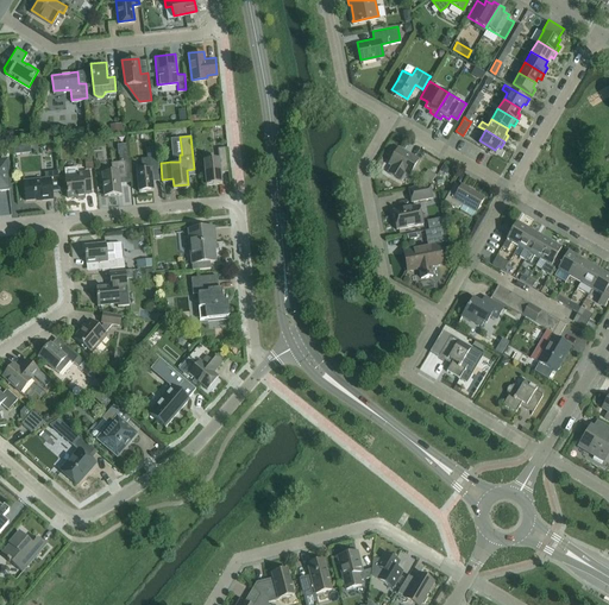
[(227,166),(225,145),(209,146),(211,158),(203,159),(206,183),(221,181),(220,166),(227,166)]
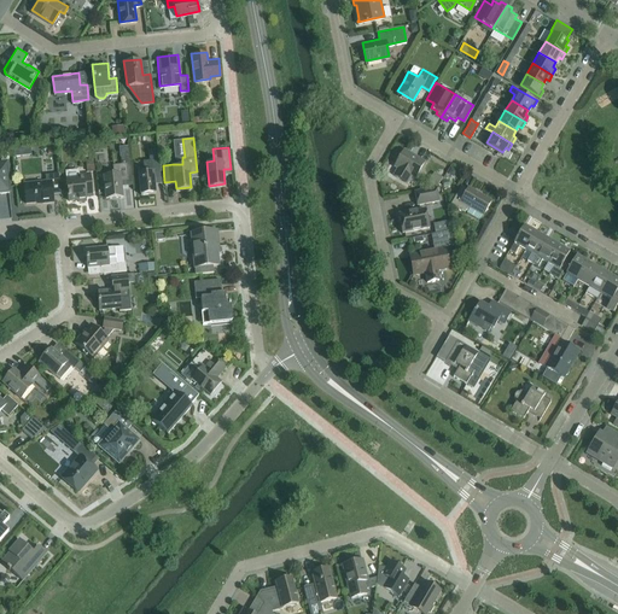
[(415,175),(418,170),(424,159),(403,147),(395,163),(398,165),(394,173),(396,174),(406,180),(407,180),(410,173),(415,175)]
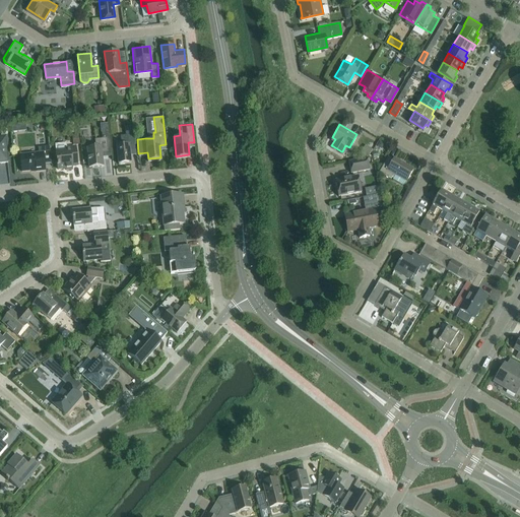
[(95,145),(87,146),(89,165),(103,164),(103,154),(109,154),(112,153),(109,129),(102,130),(103,136),(94,137),(95,145)]
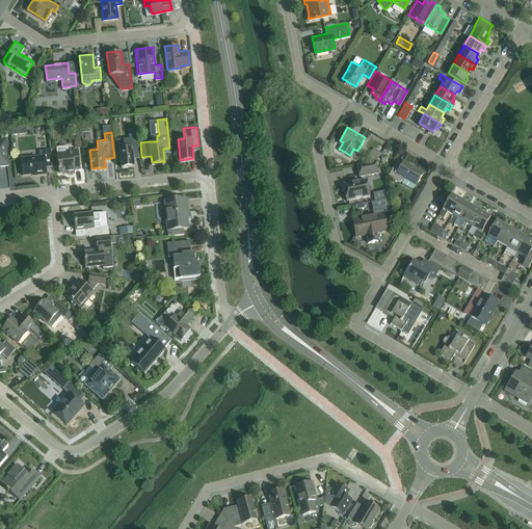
[(133,164),(132,152),(138,151),(137,135),(123,137),(124,147),(120,148),(122,165),(133,164)]
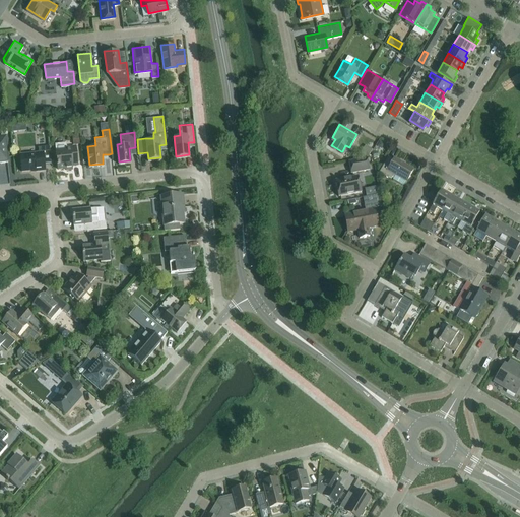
[(67,145),(66,141),(55,142),(56,149),(58,167),(65,166),(66,168),(72,167),(71,163),(77,163),(76,144),(67,145)]
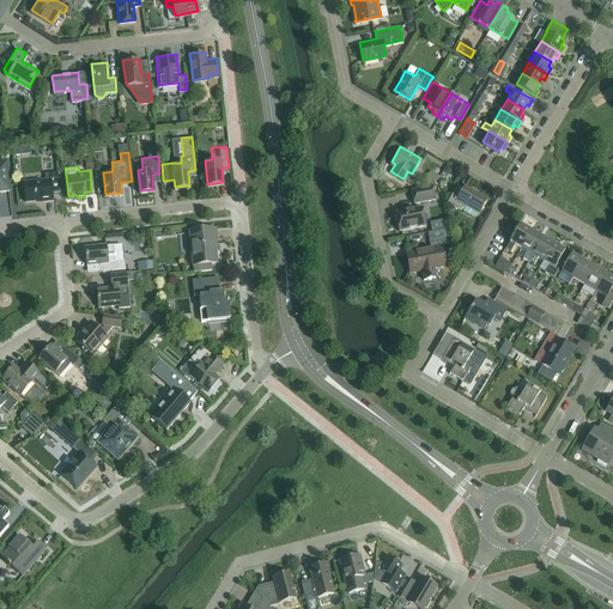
[(434,183),(439,172),(431,168),(425,178),(434,183)]
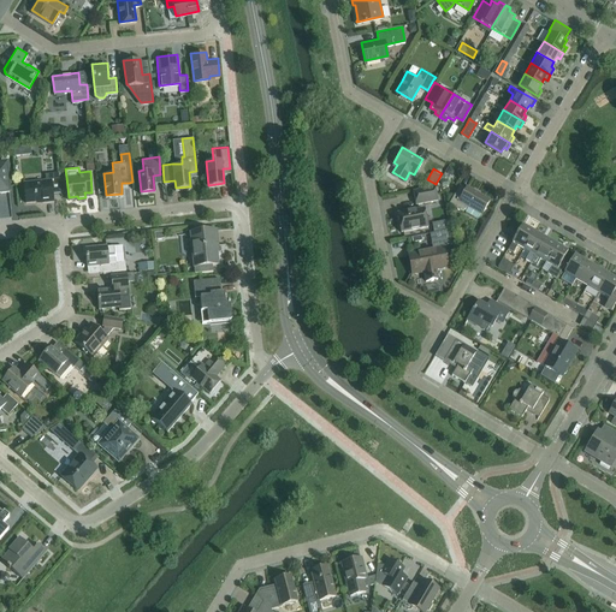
[(53,198),(52,191),(60,190),(58,170),(45,172),(46,179),(23,180),(25,200),(42,198),(42,200),(53,198)]
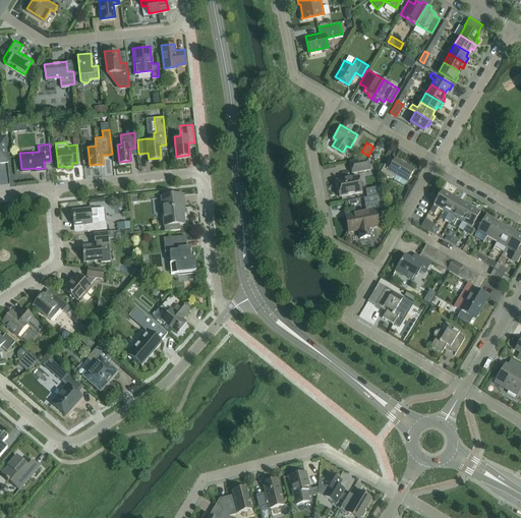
[(394,158),(389,155),(380,170),(392,177),(394,172),(395,173),(393,175),(394,177),(403,183),(405,182),(407,180),(414,168),(395,157),(394,158)]
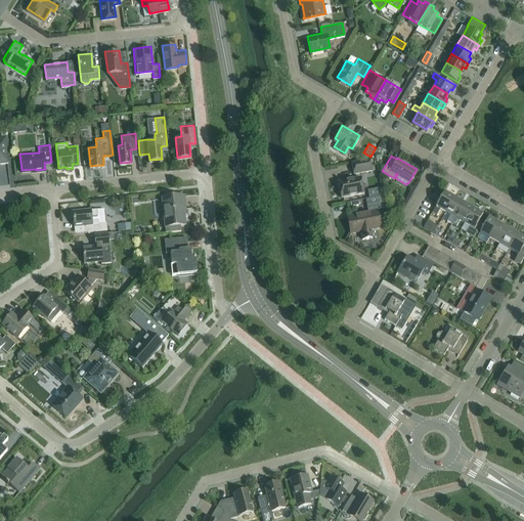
[(354,172),(372,168),(369,157),(351,161),(354,172)]
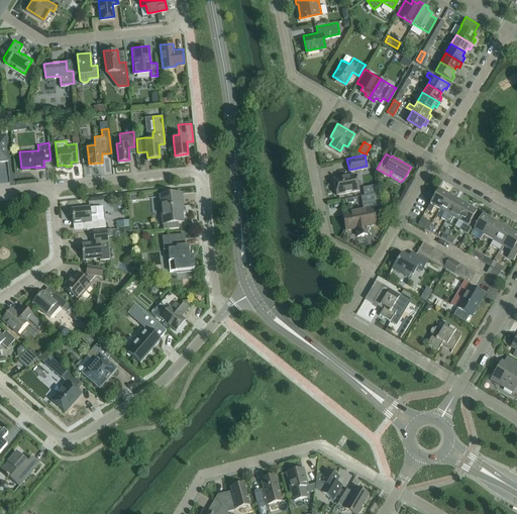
[(336,193),(346,191),(358,189),(355,173),(333,177),(336,193)]
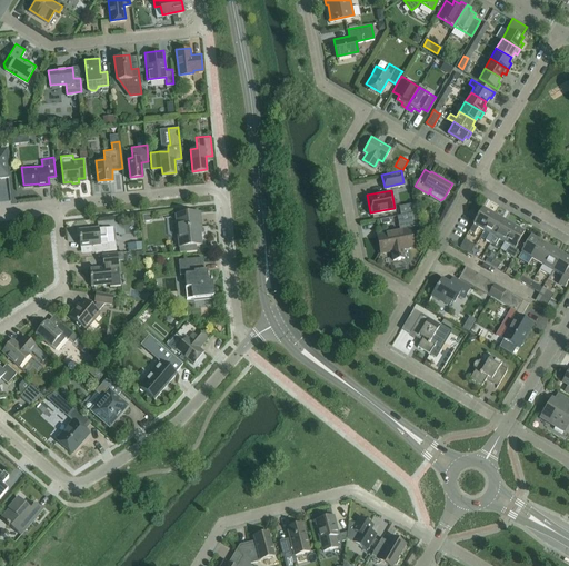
[(475,212),(478,207),(472,204),(469,209),(475,212)]
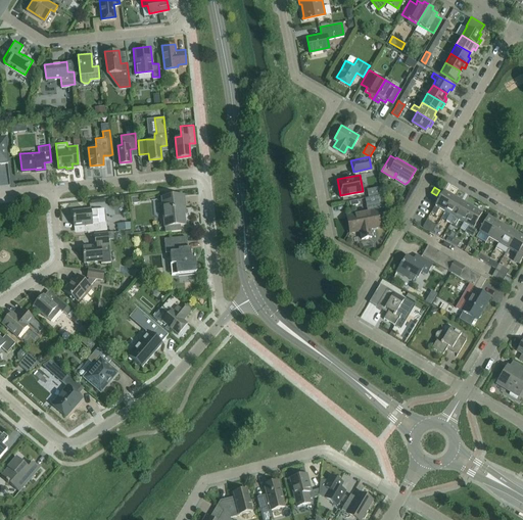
[(444,209),(453,195),(443,189),(434,203),(435,203),(431,209),(435,213),(439,206),(444,209)]
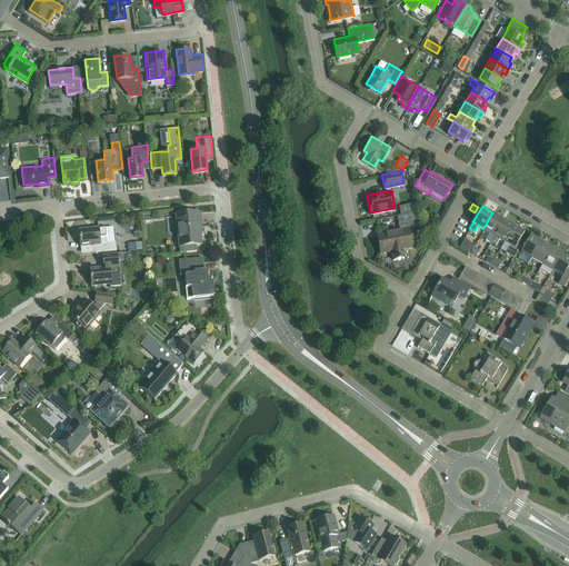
[(405,255),(402,247),(411,245),(407,225),(418,222),(416,210),(397,214),(400,229),(379,232),(382,250),(391,248),(393,257),(405,255)]
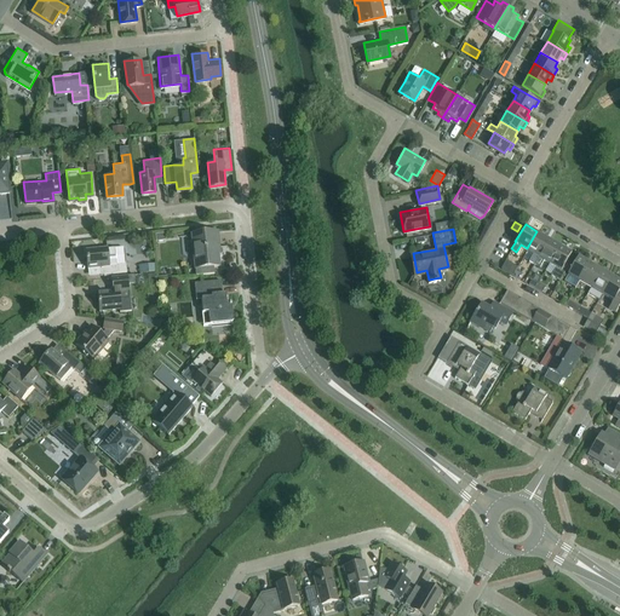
[(212,270),(211,264),(219,263),(216,230),(191,232),(195,272),(214,271),(214,270),(212,270)]
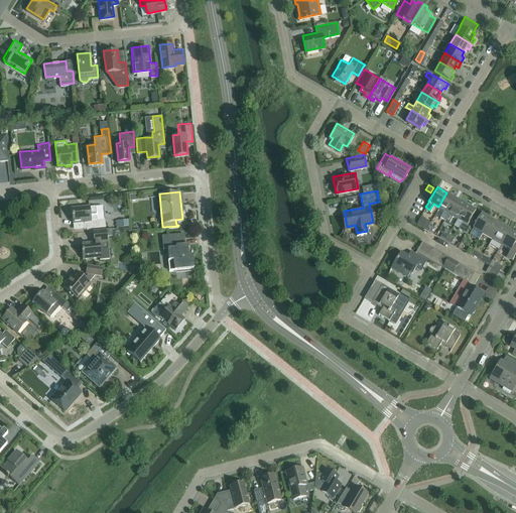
[(444,218),(447,212),(457,198),(446,193),(438,207),(443,210),(439,216),(444,218)]
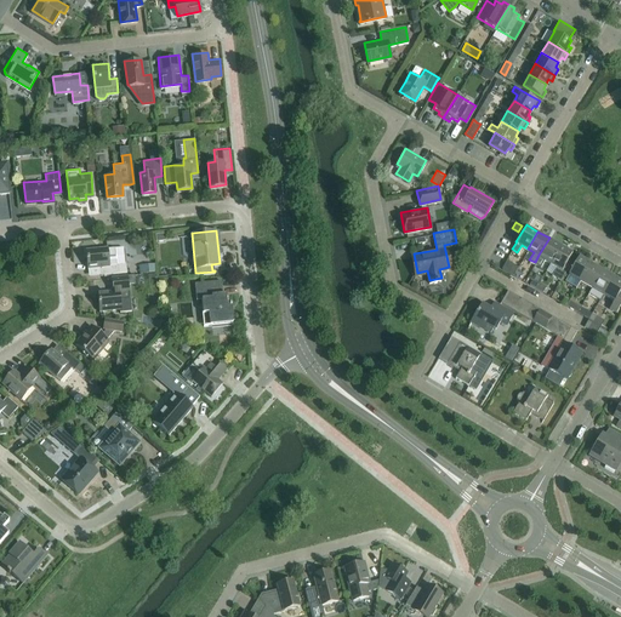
[(551,262),(560,244),(550,238),(539,255),(535,262),(540,266),(545,258),(551,262)]
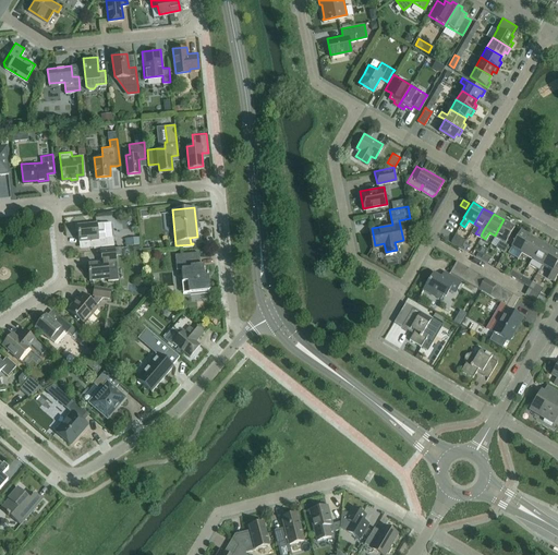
[(513,226),(504,219),(495,236),(500,239),(496,245),(504,251),(508,242),(506,241),(514,226),(513,226)]
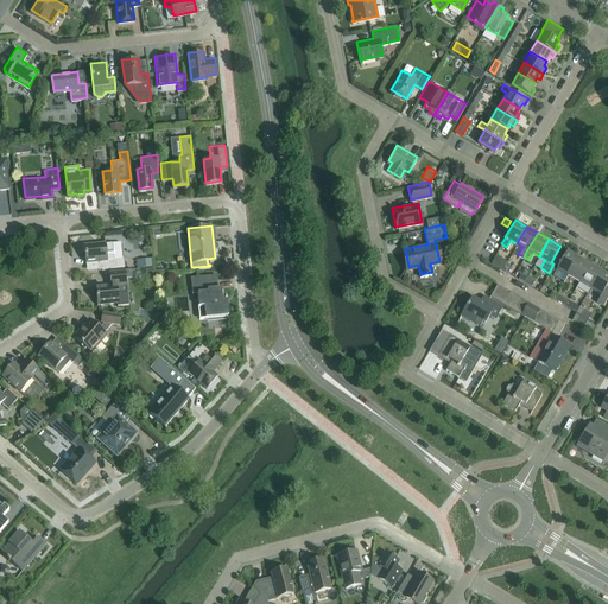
[(84,242),(84,240),(83,240),(86,260),(101,259),(102,266),(125,264),(124,256),(114,256),(113,241),(106,241),(105,240),(84,242)]
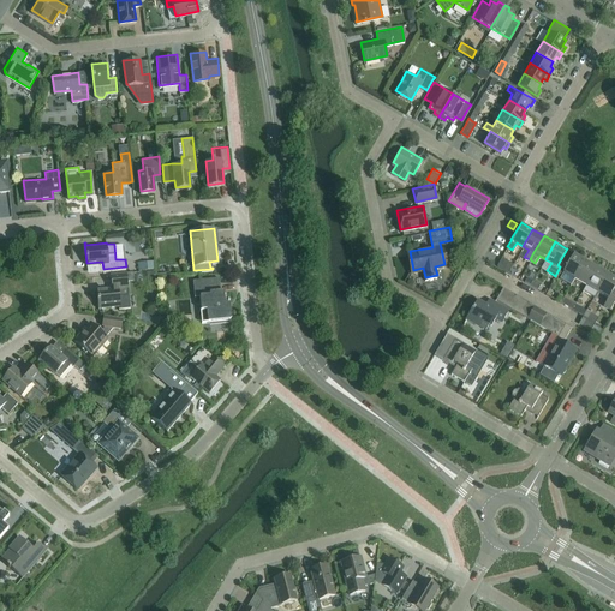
[(459,261),(467,256),(464,250),(455,253),(459,261)]
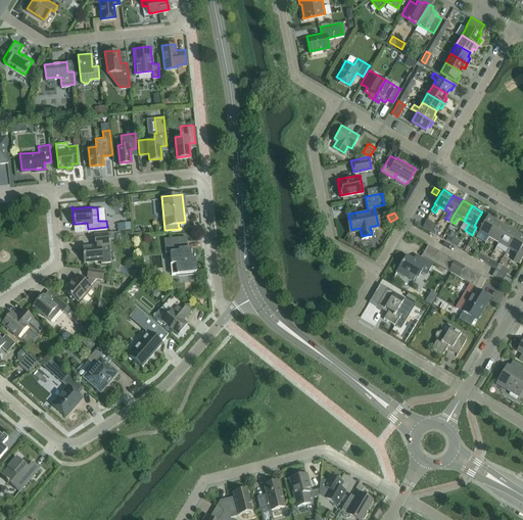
[(486,239),(488,235),(496,221),(487,215),(476,234),(485,240),(485,239),(486,239)]
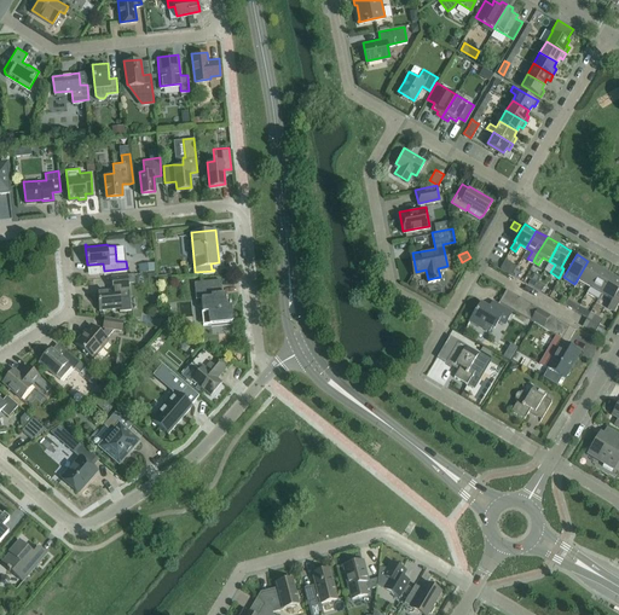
[(512,272),(514,267),(516,264),(515,264),(505,257),(501,266),(512,272)]
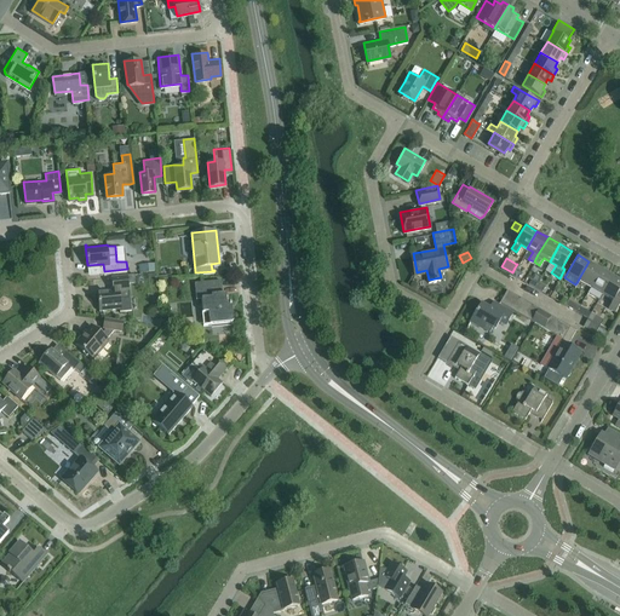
[(590,285),(601,268),(589,262),(579,278),(590,285)]
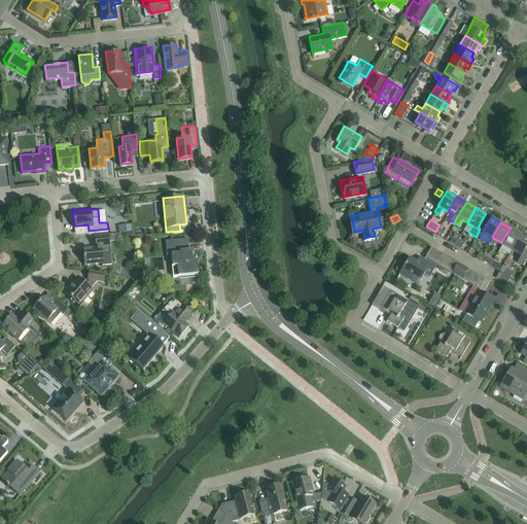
[(508,252),(512,248),(520,233),(511,228),(501,242),(502,243),(500,247),(508,252)]
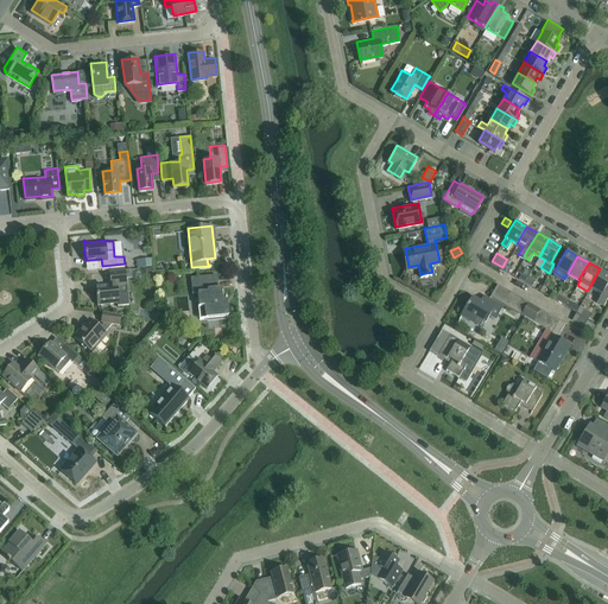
[(153,266),(145,266),(146,275),(145,287),(154,288),(153,266)]
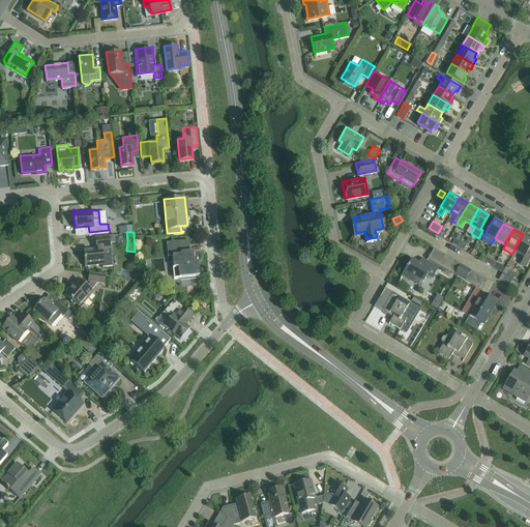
[(110,240),(116,240),(115,233),(95,235),(96,246),(83,249),(85,266),(86,266),(86,264),(101,262),(102,264),(112,263),(110,240)]
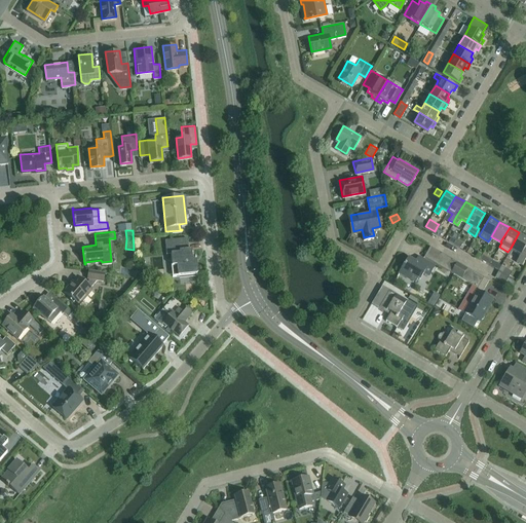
[(522,263),(525,255),(525,244),(525,243),(525,236),(519,232),(511,248),(520,253),(516,260),(522,263)]
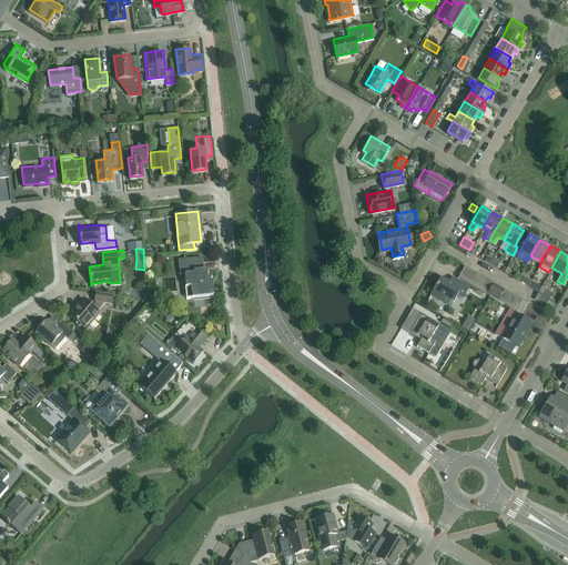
[(203,268),(202,254),(178,256),(180,272),(184,272),(186,284),(185,284),(186,296),(213,293),(211,275),(208,275),(206,266),(203,268)]
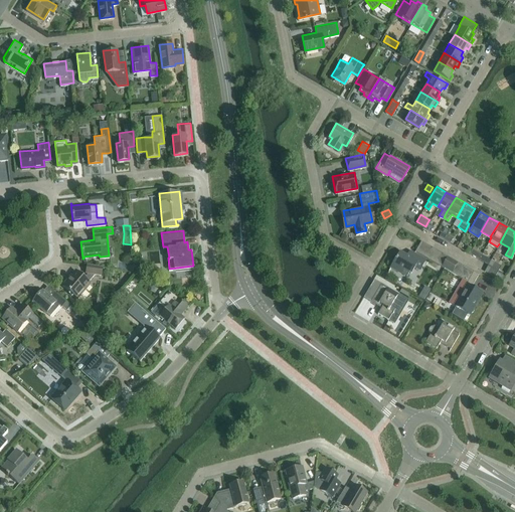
[(420,252),(426,242),(421,239),(415,249),(420,252)]
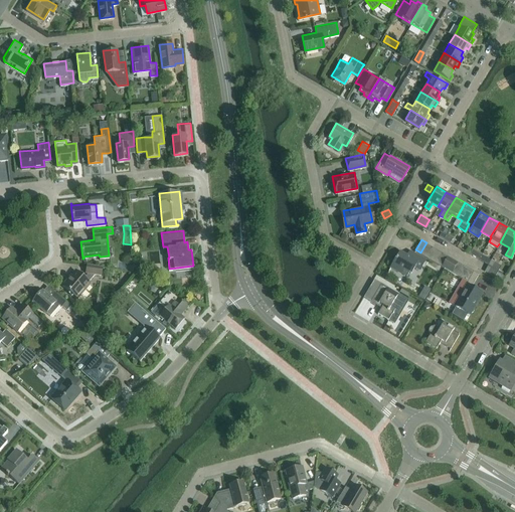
[(425,256),(432,245),(426,242),(420,252),(425,256)]
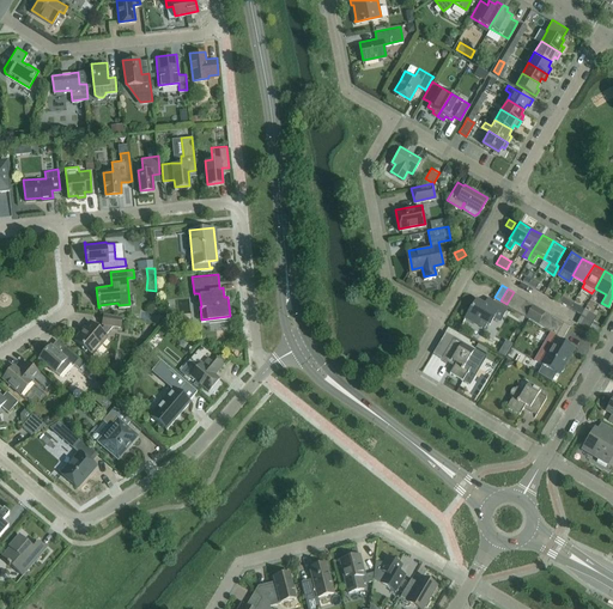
[(513,308),(520,296),(514,292),(507,304),(513,308)]
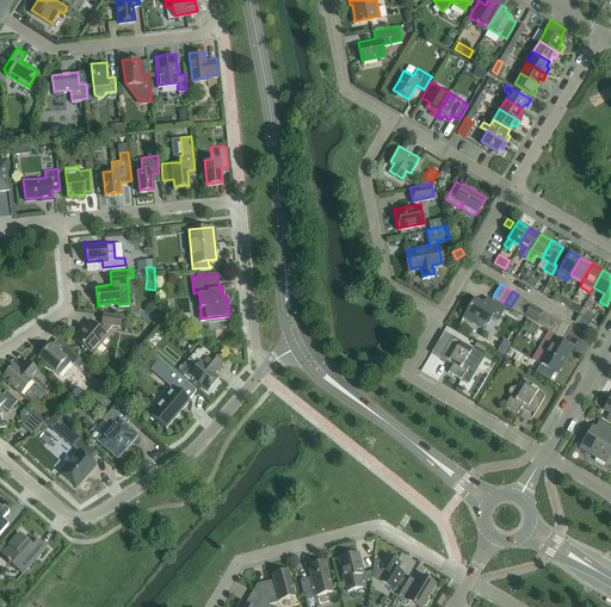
[(568,305),(572,298),(561,292),(556,298),(568,305)]
